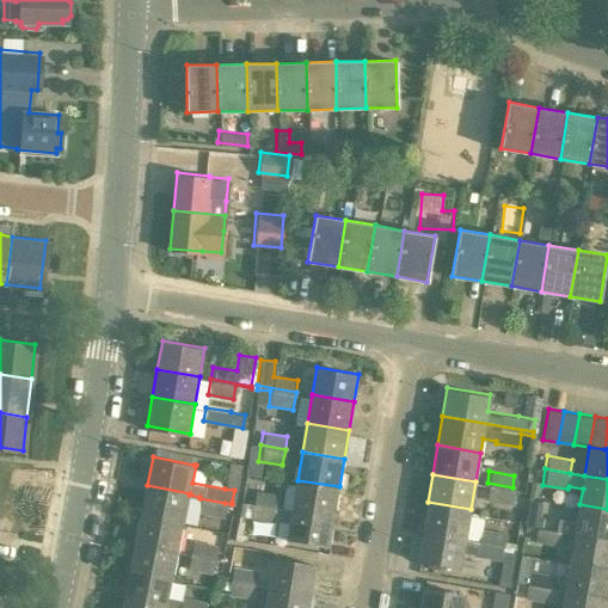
[(298,480),(294,508),(335,515),(339,486),(298,480)]
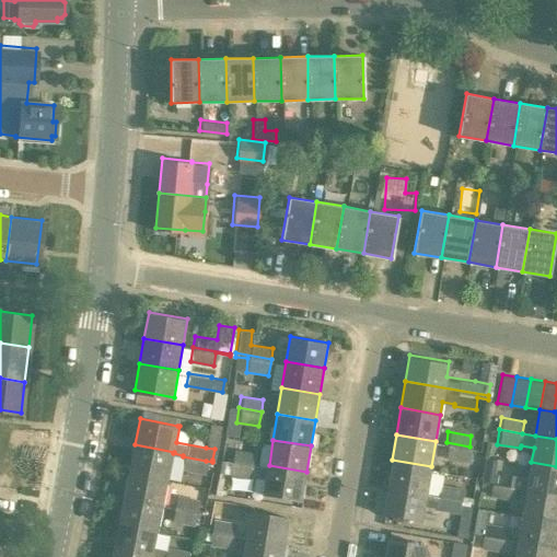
[(470,447),(447,442),(443,457),(466,462),(470,447)]
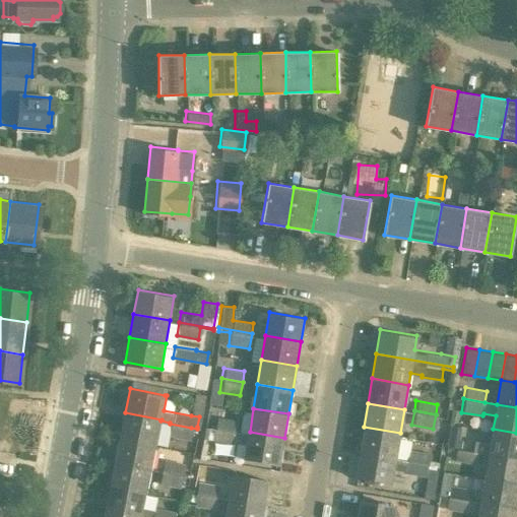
[(125,412),(120,436),(156,443),(160,421),(162,419),(125,412)]
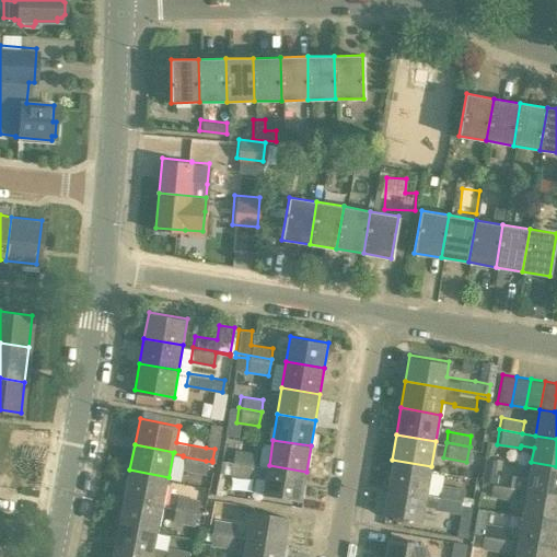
[(232,449),(230,460),(253,463),(254,452),(232,449)]
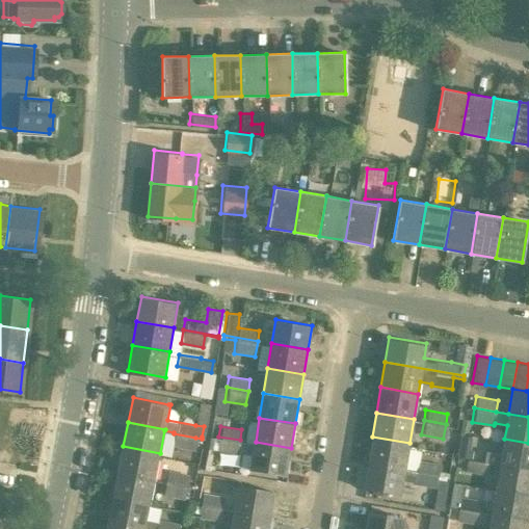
[(174,433),(172,446),(192,450),(195,438),(174,433)]
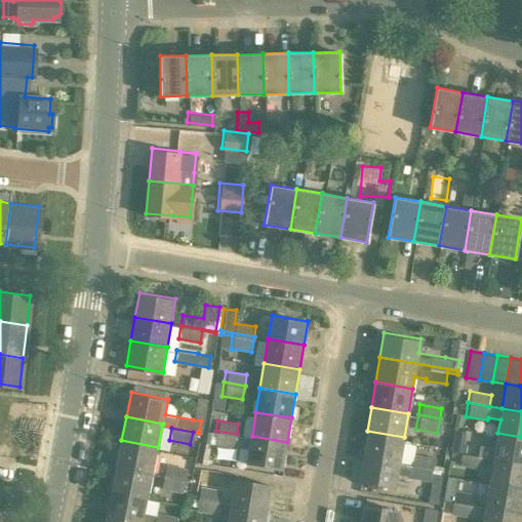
[(237,434),(215,431),(215,432),(205,430),(203,442),(234,447),(234,444),(250,447),(247,462),(283,467),(287,442),(252,436),(251,438),(237,435),(237,434)]
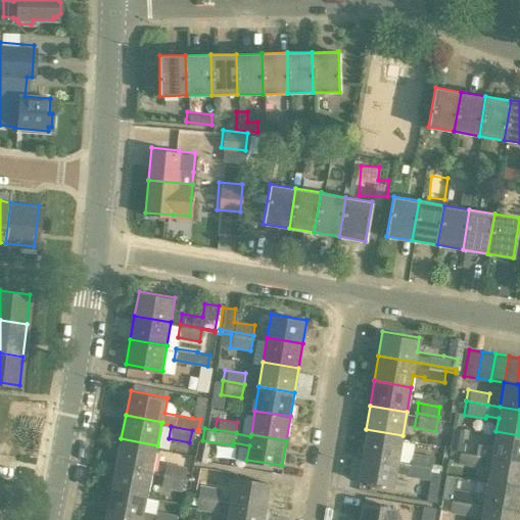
[(366,429),(362,455),(398,460),(402,440),(403,435),(366,429)]
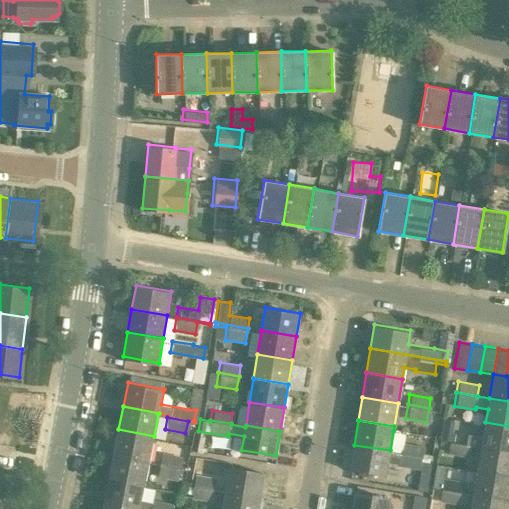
[(466,433),(464,443),(469,444),(481,446),(508,450),(508,426),(485,422),(483,436),(466,433)]
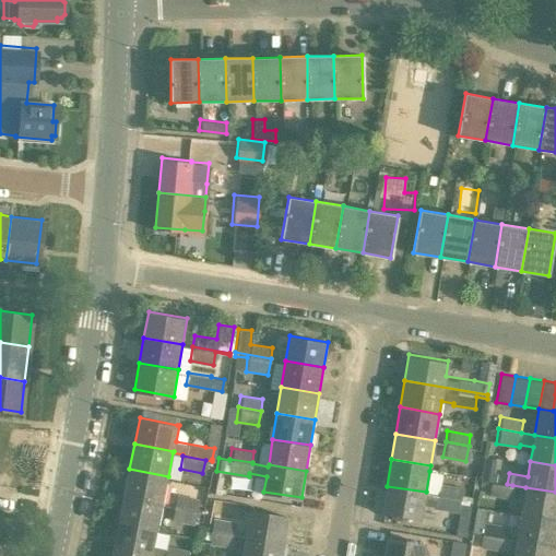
[(129,469),(125,495),(163,504),(168,476),(129,469)]
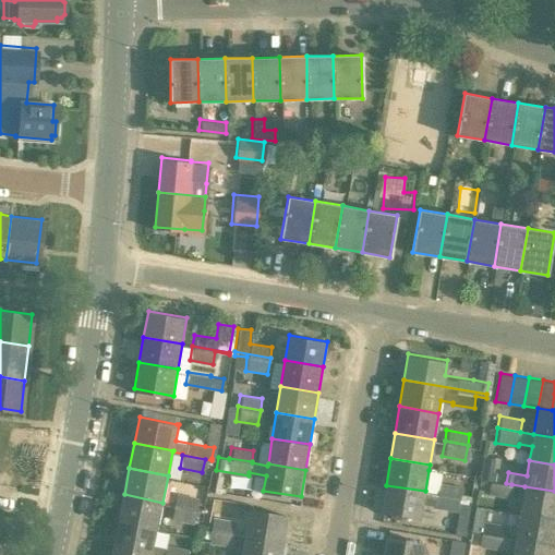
[(480,469),(479,478),(492,480),(493,471),(491,471),(480,469)]
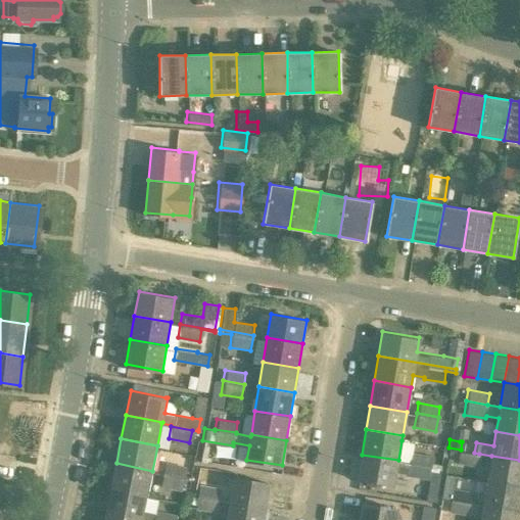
[(458,450),(456,463),(477,466),(479,454),(474,453),(458,450)]
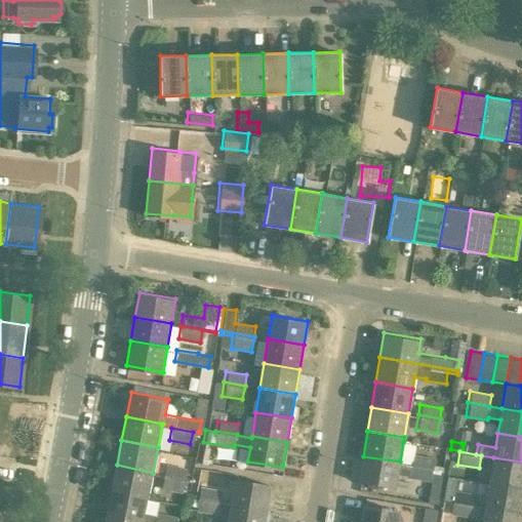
[(411,453),(410,464),(431,467),(433,456),(411,453)]
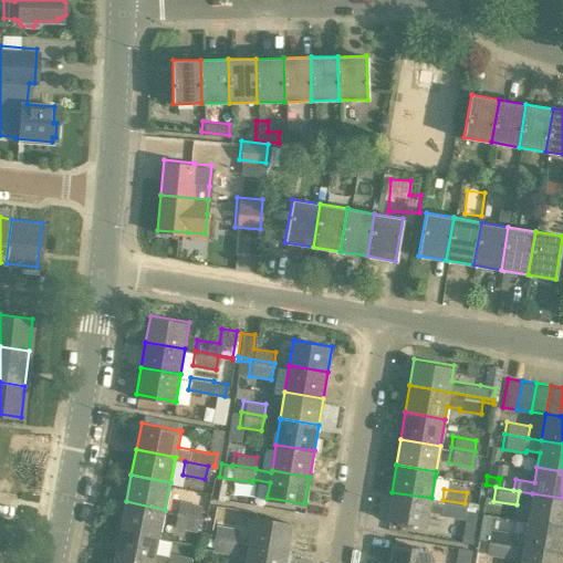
[(392,492),(387,519),(427,525),(429,508),(440,510),(442,500),(431,498),(392,492)]
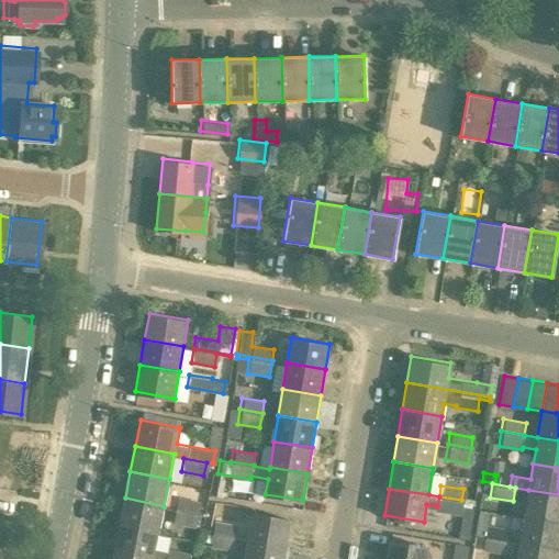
[(558,494),(528,490),(524,516),(558,522),(558,494)]
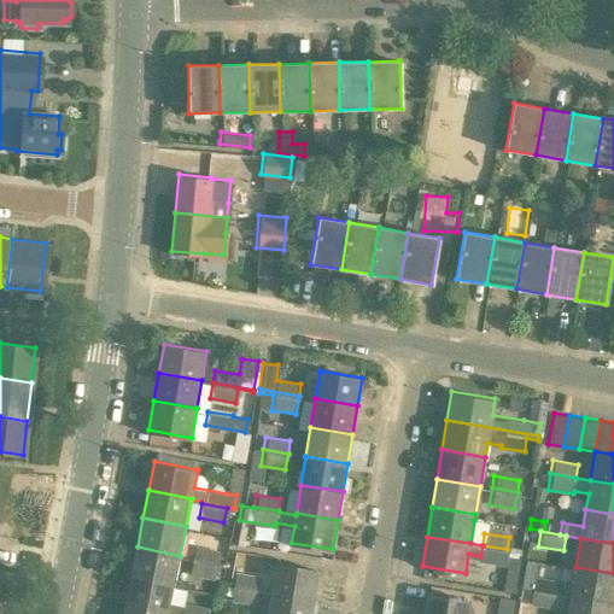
[(193,545),(191,557),(215,562),(217,550),(193,545)]
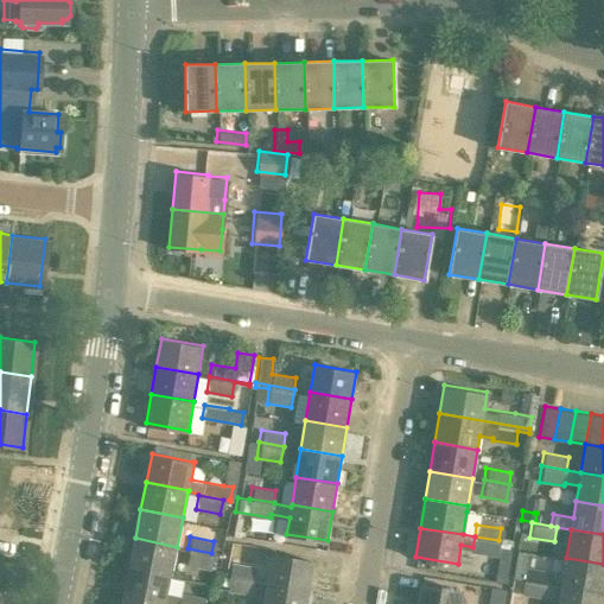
[(472,547),(471,552),(496,557),(497,551),(508,553),(509,545),(498,542),(498,540),(475,536),(472,547)]
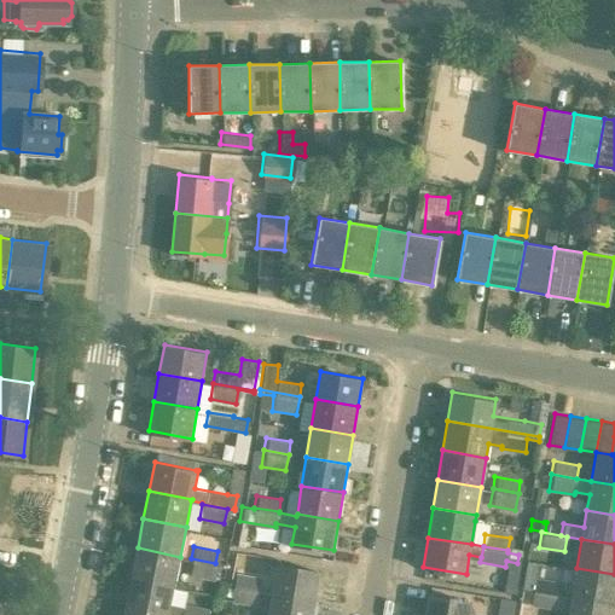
[(138,547),(132,576),(174,585),(180,557),(138,547)]
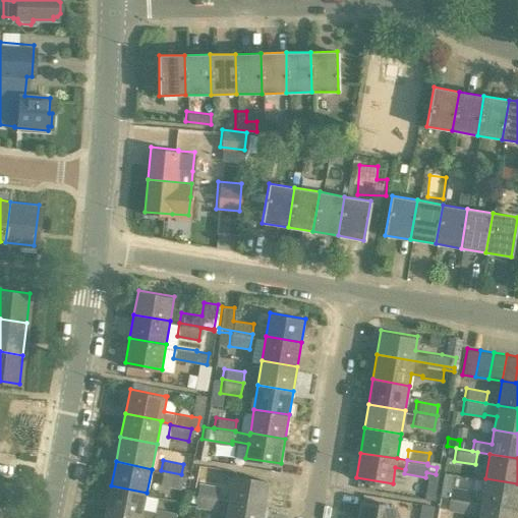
[(196,463),(191,491),(216,496),(218,485),(203,482),(206,465),(196,463)]
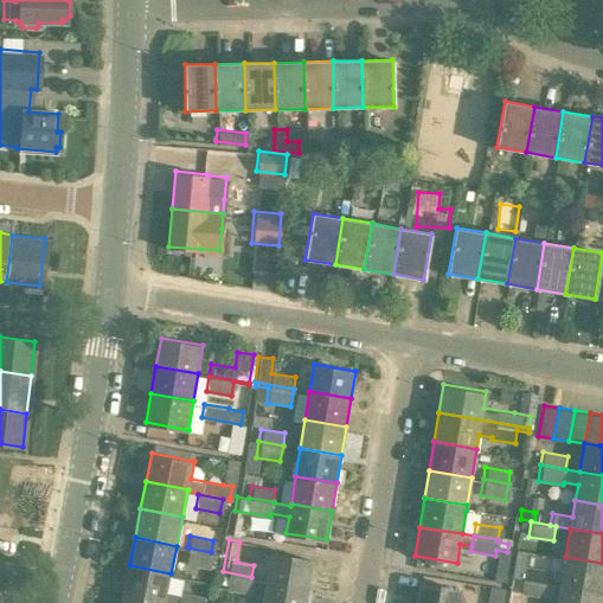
[(211,552),(187,547),(184,564),(209,569),(211,552)]
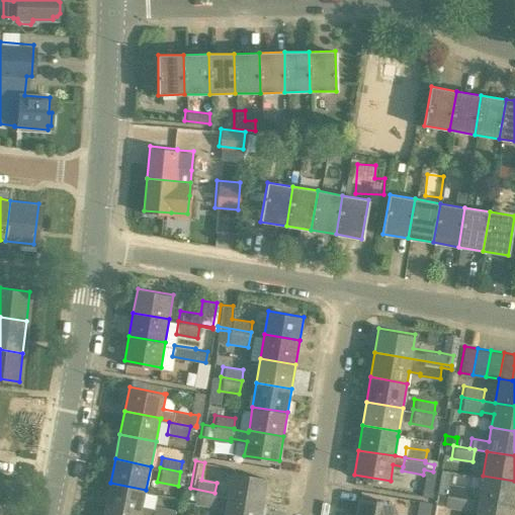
[(233,470),(229,495),(264,501),(268,477),(233,470)]
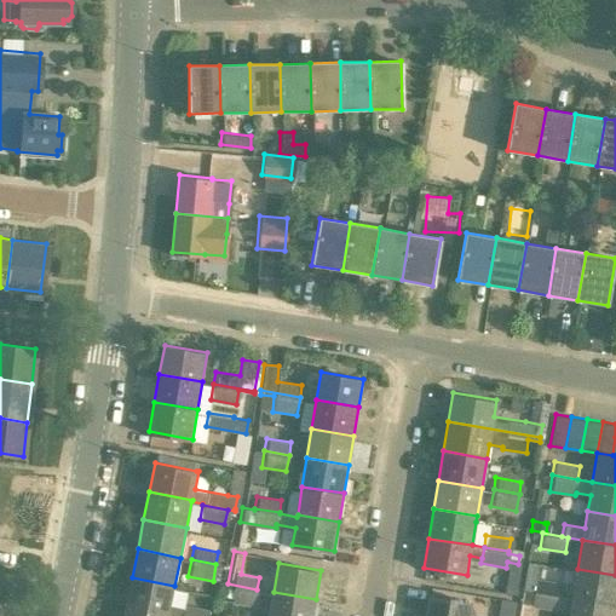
[(615,575),(577,569),(573,597),(615,604),(615,597),(615,575)]
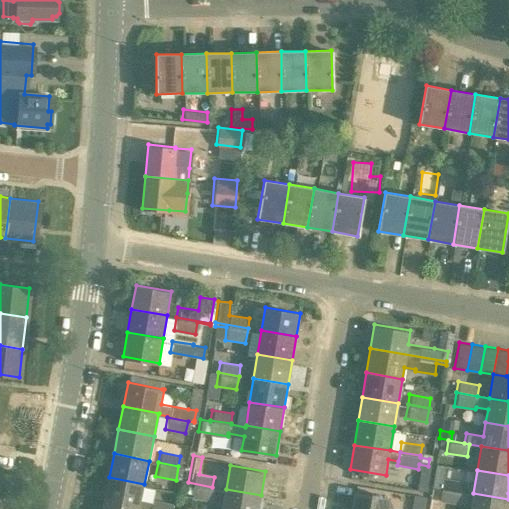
[(441,476),(440,488),(460,491),(462,479),(441,476)]
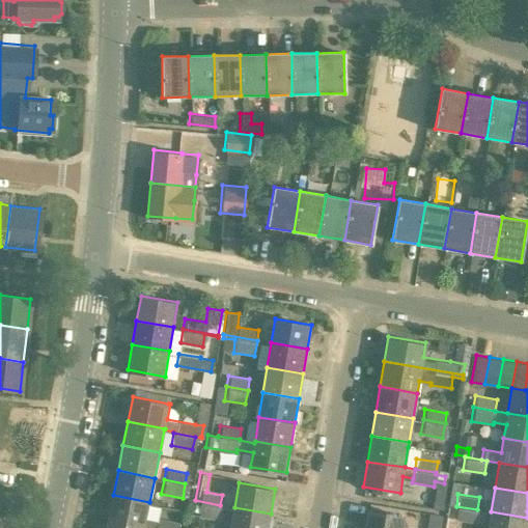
[(113,495),(108,519),(145,526),(155,527),(156,519),(146,517),(149,502),(113,495)]
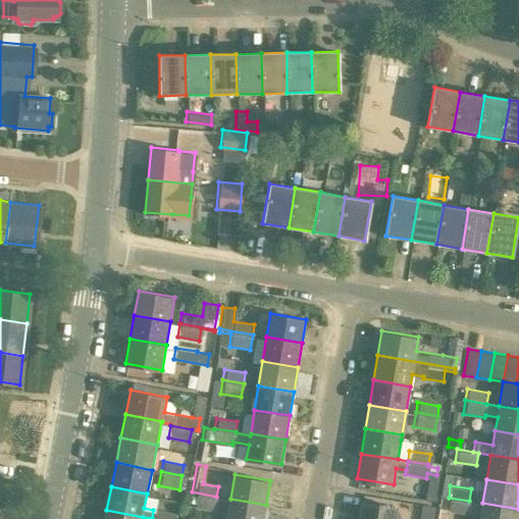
[(216,497),(192,491),(191,492),(195,492),(193,508),(214,511),(216,497)]
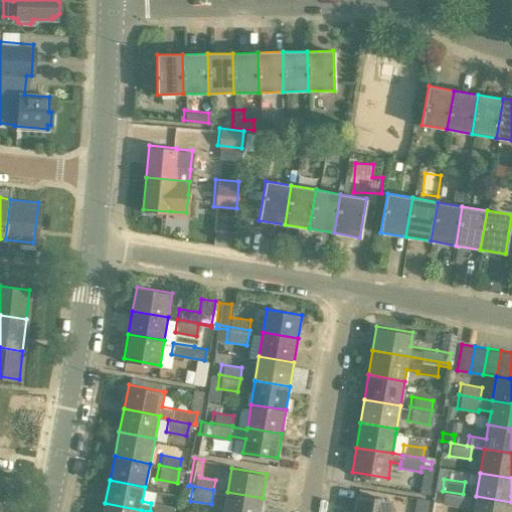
[(463,494),(443,491),(441,503),(462,506),(463,494)]
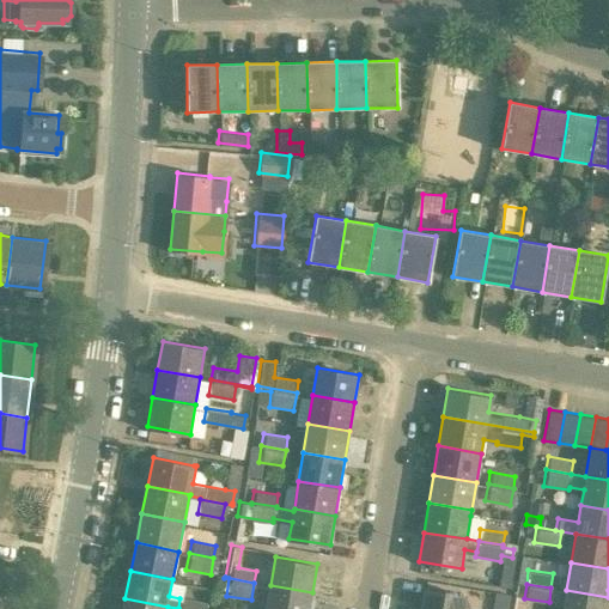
[(270,585),(266,608),(309,608),(312,592),(270,585)]
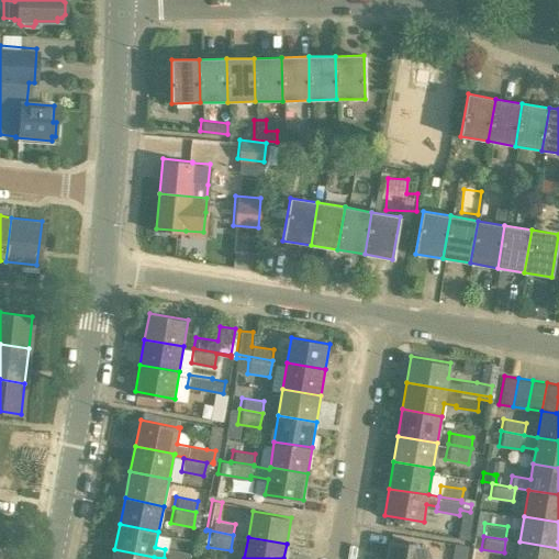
[(388,539),(384,558),(424,558),(426,545),(388,539)]
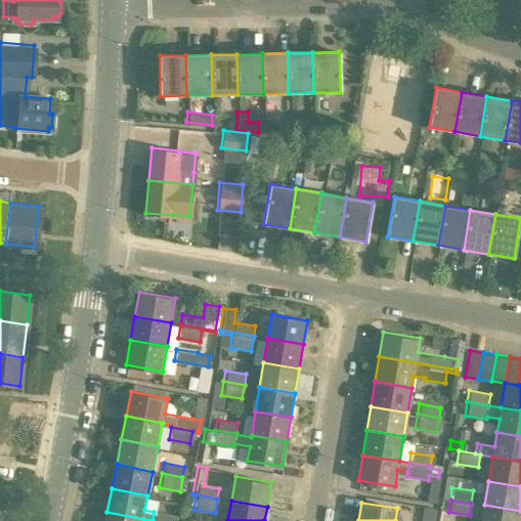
[(471,504),(470,513),(483,516),(481,520),(518,520),(520,511),(484,505),(484,506),(471,504)]
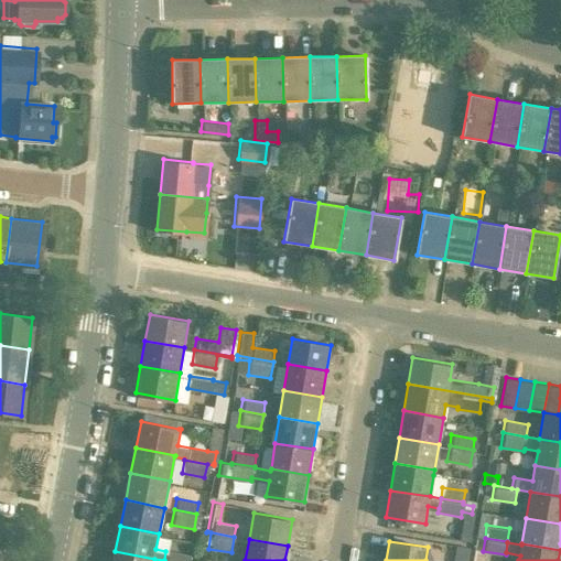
[(165,551),(164,560),(163,560),(186,560),(189,553),(165,550),(165,551)]
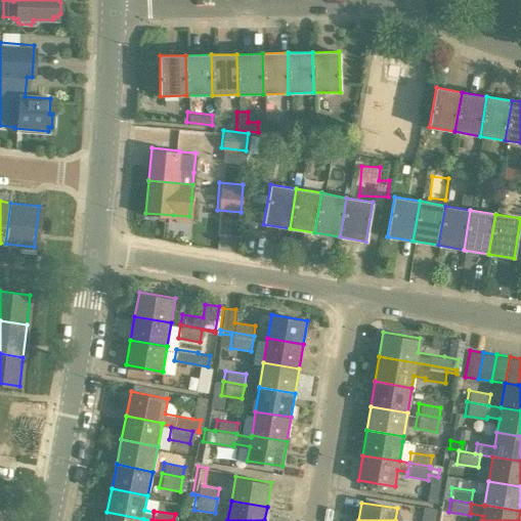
[(142,520),(143,519),(106,512),(104,520),(142,520)]
